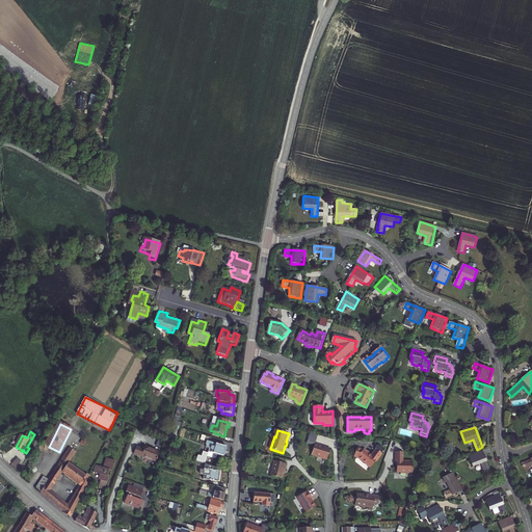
[(311,433),(307,446),(315,448),(315,446),(319,435),(311,433)]
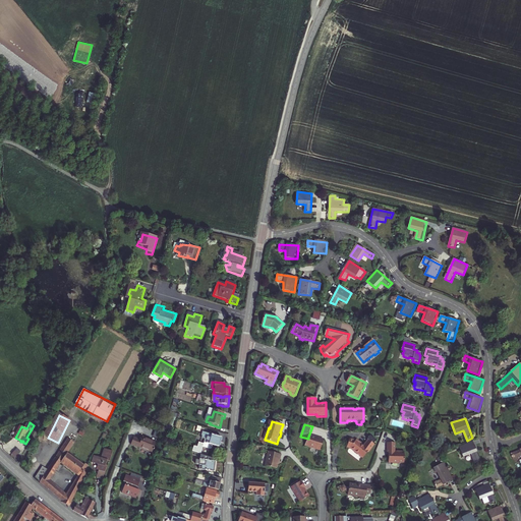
[(212,447),(218,449),(221,440),(201,433),(200,437),(201,437),(200,440),(204,441),(203,446),(197,444),(195,449),(194,454),(198,455),(201,448),(209,451),(211,450),(212,447)]
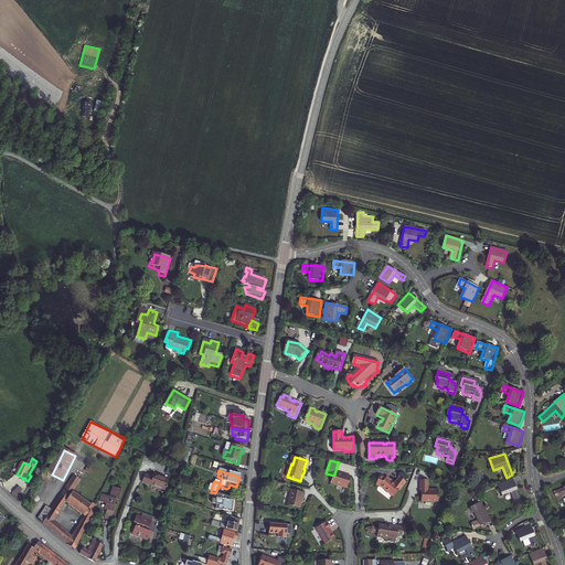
[(338,487),(348,490),(351,479),(334,473),(334,476),(331,484),(338,487)]
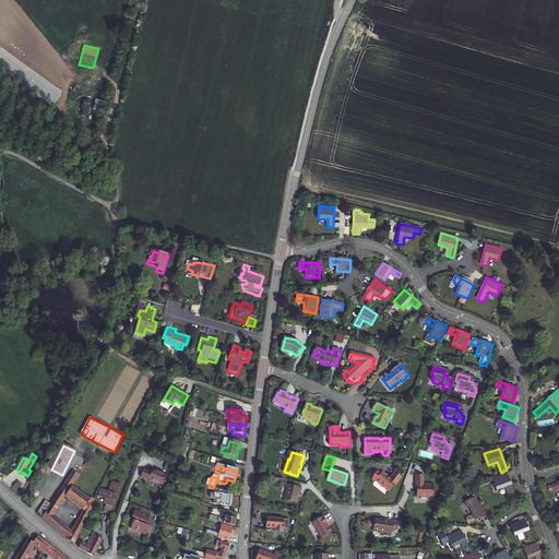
[(74,470),(61,491),(66,495),(68,496),(73,486),(82,475),(74,470)]
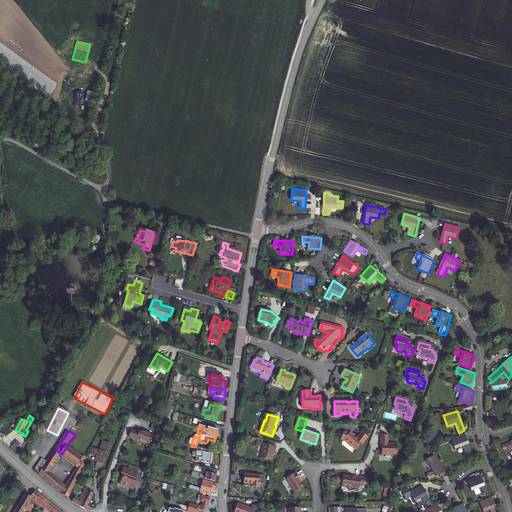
[(141,430),(139,433),(131,431),(128,439),(137,441),(137,440),(150,444),(154,434),(141,430)]
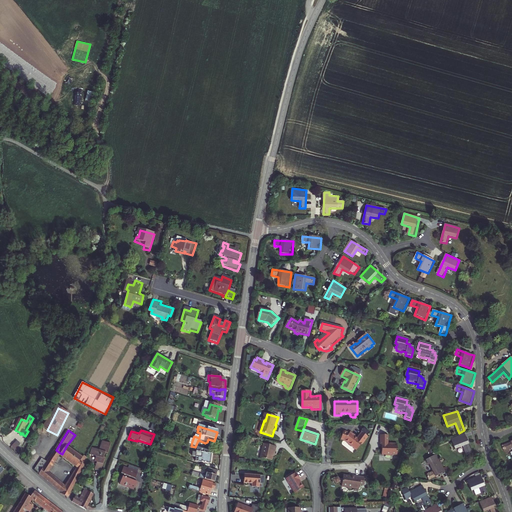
[(351,448),(352,447),(357,451),(361,445),(362,445),(368,438),(366,437),(362,434),(357,440),(355,438),(355,437),(350,433),(349,435),(347,433),(343,432),(341,440),(344,441),(349,445),(349,446),(351,448)]
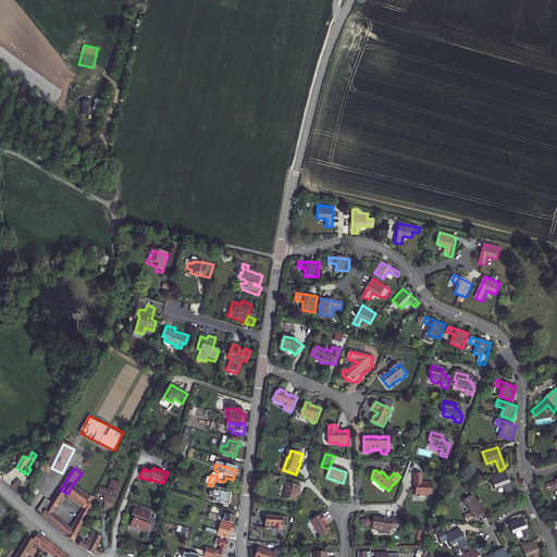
[(492,477),(496,489),(505,485),(509,496),(515,494),(506,472),(492,477)]
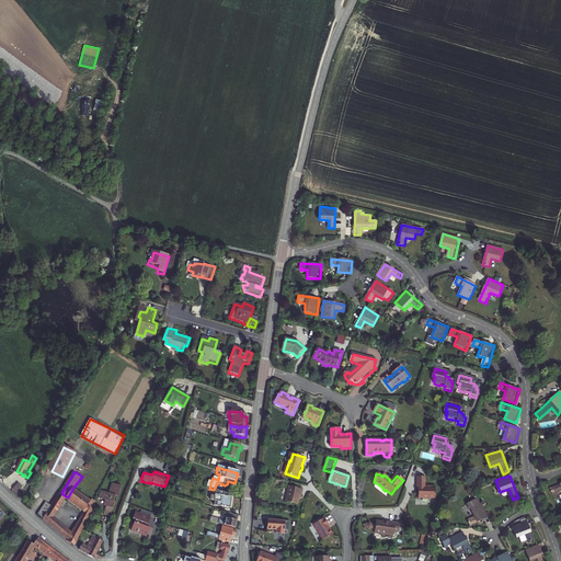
[(428,501),(435,502),(437,491),(434,490),(434,489),(428,488),(427,490),(426,489),(427,479),(420,478),(419,489),(420,489),(420,493),(419,500),(423,500),(423,501),(428,502),(428,501)]
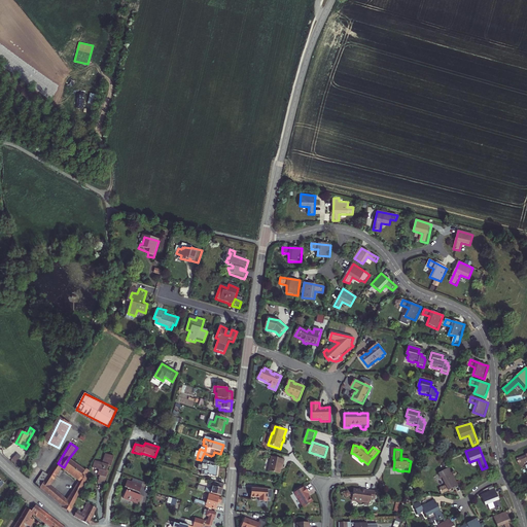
[(526,455),(518,458),(520,464),(526,462),(526,455)]
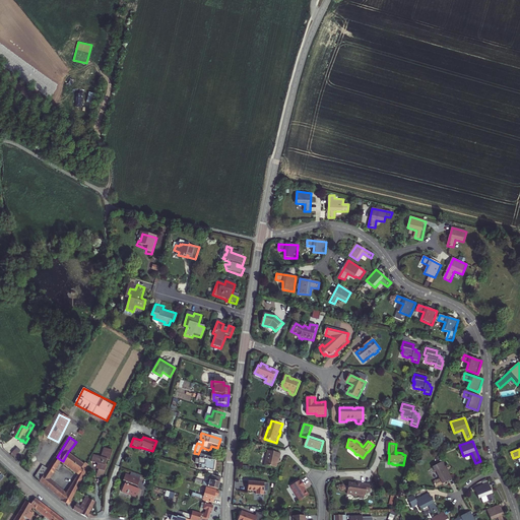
[(102,457),(98,456),(94,462),(98,464),(95,469),(98,470),(94,476),(101,479),(107,467),(106,466),(108,462),(110,463),(115,454),(106,450),(102,457)]
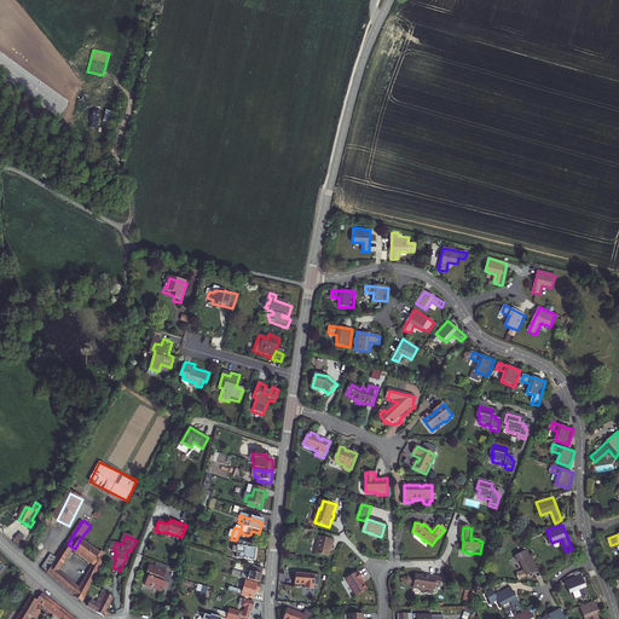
[(331,548),(334,541),(318,537),(313,554),(328,557),(329,551),(330,548),(331,548)]
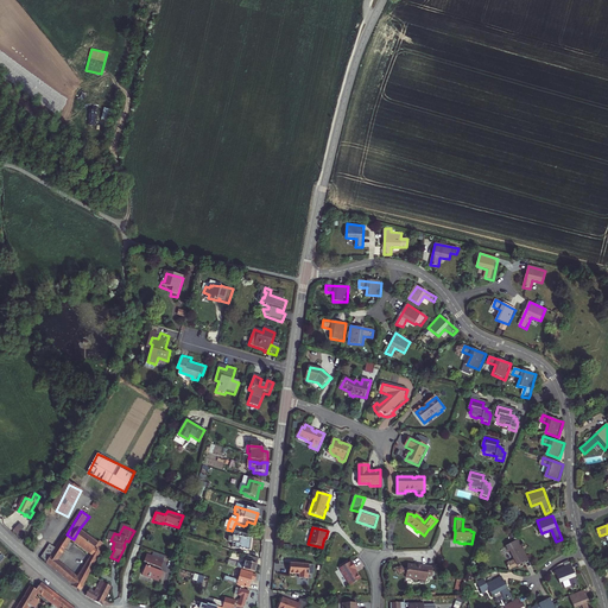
[(100,543),(80,529),(74,539),(90,552),(77,577),(74,584),(74,586),(82,591),(106,544),(101,540),(100,543)]
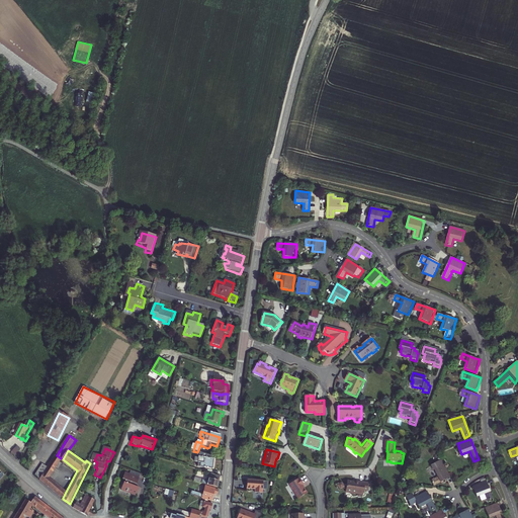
[(197,469),(212,470),(213,458),(199,453),(197,469)]
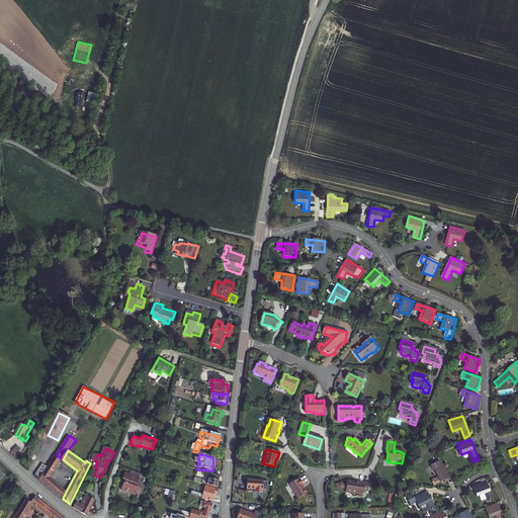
[(61,458),(57,455),(40,480),(58,494),(62,489),(49,478),(51,473),(53,475),(56,470),(54,468),(61,458)]
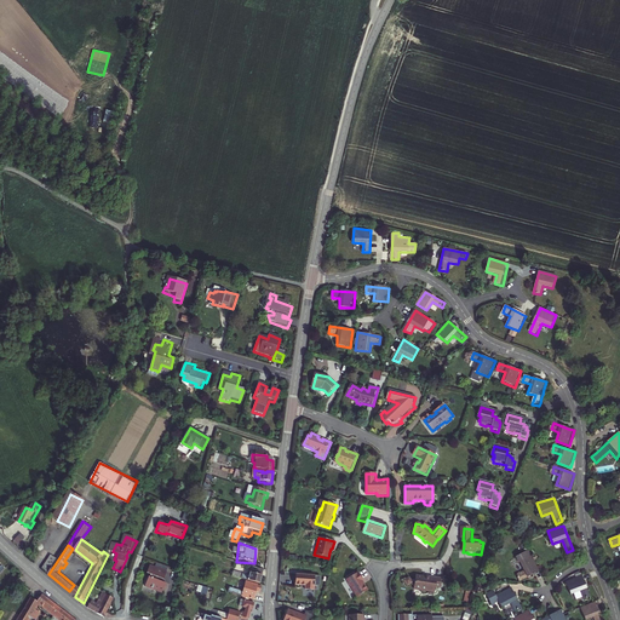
[(517,574),(522,583),(541,572),(530,550),(517,557),(520,562),(521,562),(526,570),(517,574)]
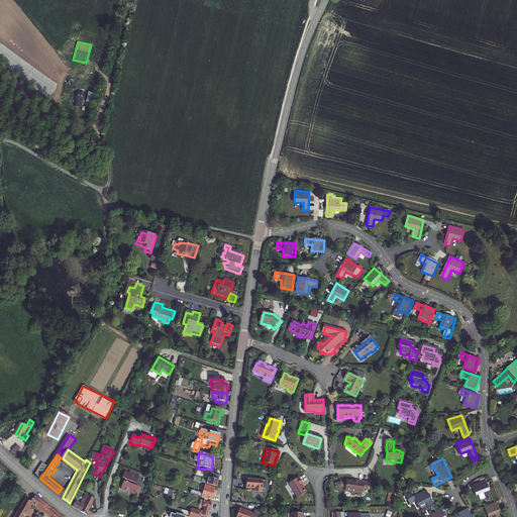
[(131,474),(126,472),(124,479),(126,480),(123,489),(133,492),(133,493),(138,495),(141,487),(138,486),(141,477),(131,474)]
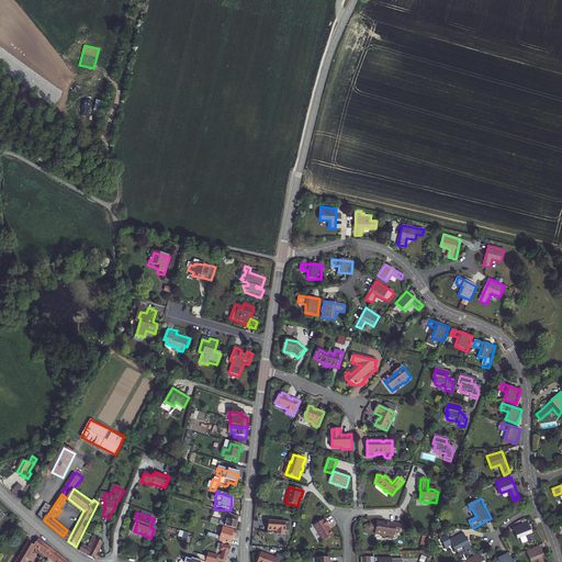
[(240,519),(228,516),(226,524),(221,521),(221,519),(214,518),(212,525),(236,531),(240,519)]
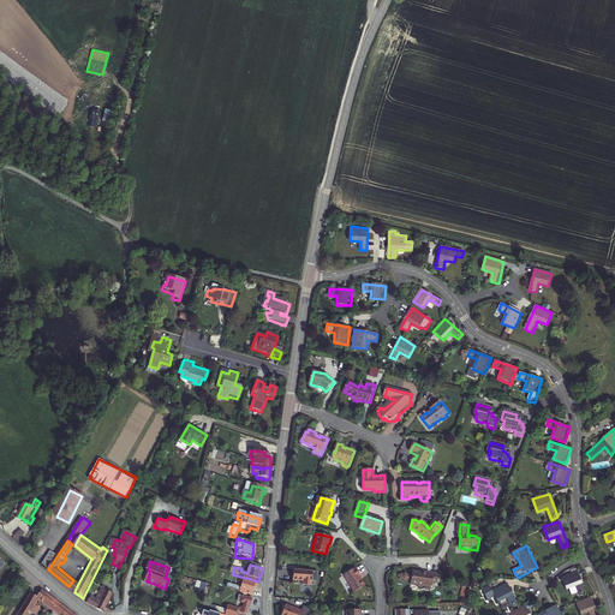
[(360,577),(356,568),(344,575),(353,593),(365,586),(362,580),(360,580),(359,578),(360,578),(359,577),(360,577)]
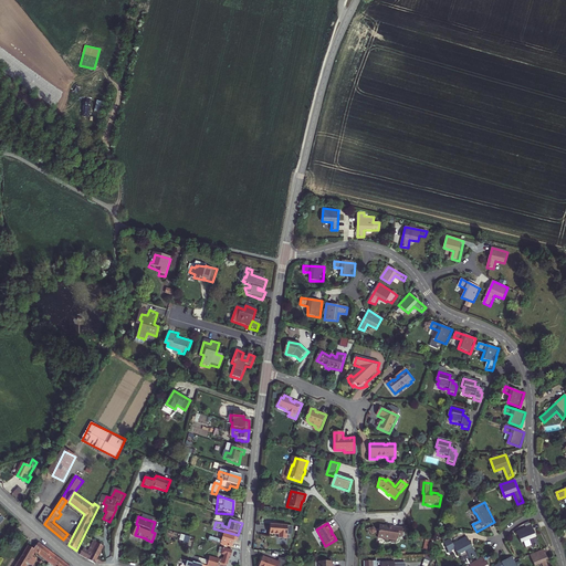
[(401,538),(402,530),(392,527),(391,530),(388,528),(388,527),(380,526),(379,530),(375,530),(374,527),(369,531),(373,535),(375,533),(378,533),(377,537),(384,538),(385,540),(388,541),(389,540),(397,542),(397,537),(401,538)]
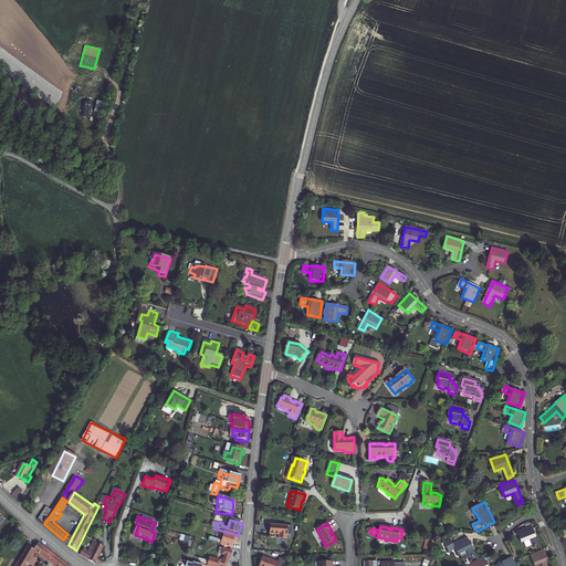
[(534,548),(540,545),(533,526),(519,532),(523,543),(531,541),(534,548)]
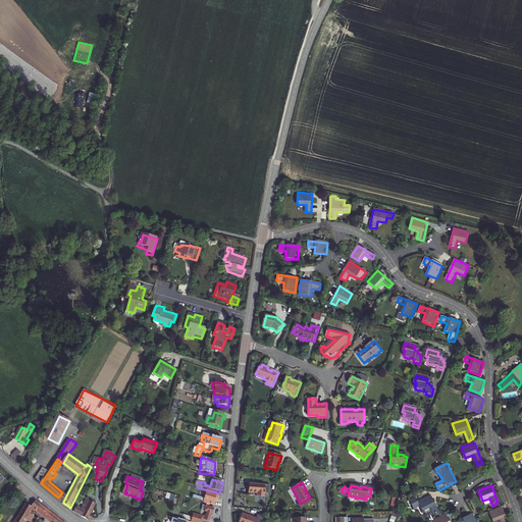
[(257,500),(264,501),(265,497),(269,497),(270,488),(250,486),(249,494),(257,496),(257,500)]
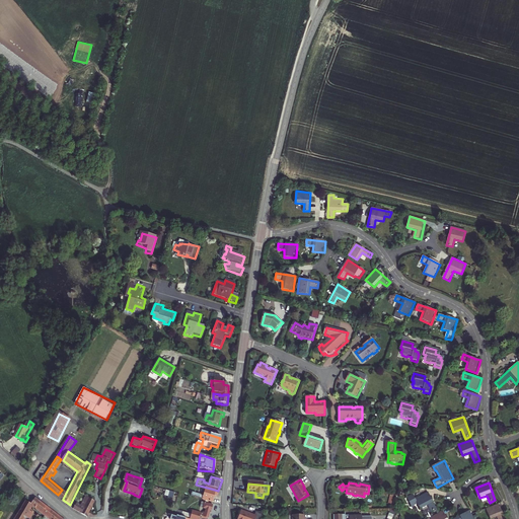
[(165,489),(164,495),(173,498),(175,491),(165,489)]
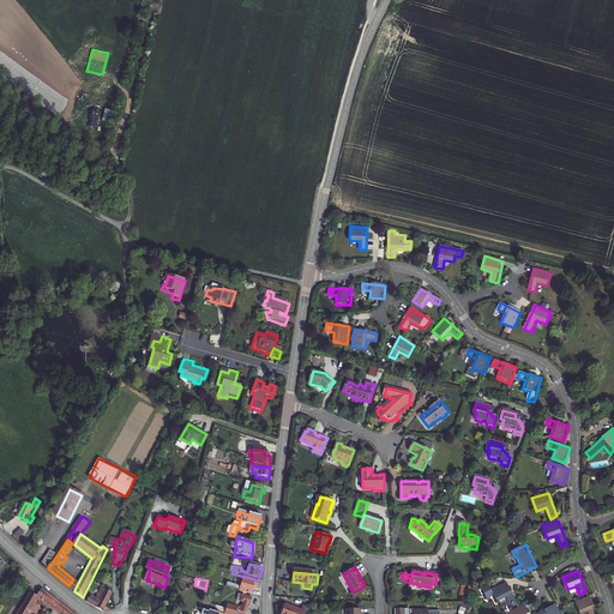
[(226,589),(252,596),(254,588),(258,589),(260,583),(244,578),(241,588),(227,584),(226,589)]
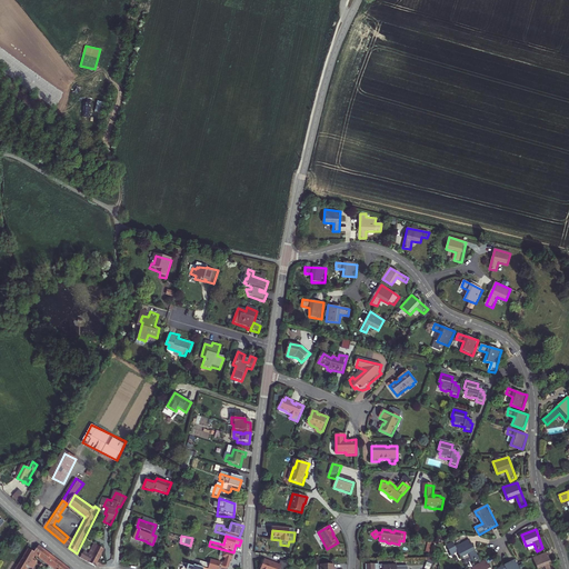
[(447,547),(449,552),(452,557),(458,553),(461,559),(469,555),(473,561),(479,558),(469,540),(456,549),(452,543),(447,547)]
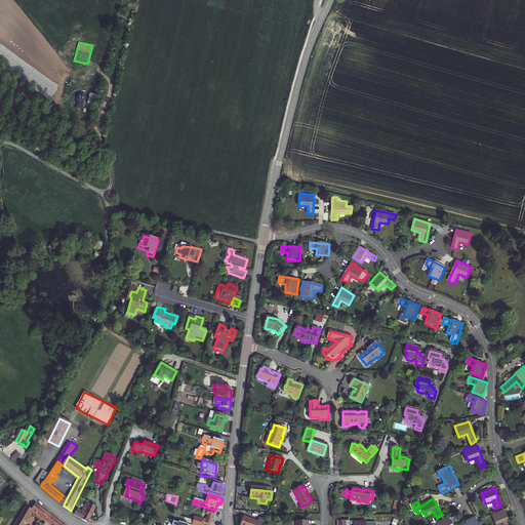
[(33,509),(33,510),(52,524),(65,524),(36,502),(31,508),(33,509)]
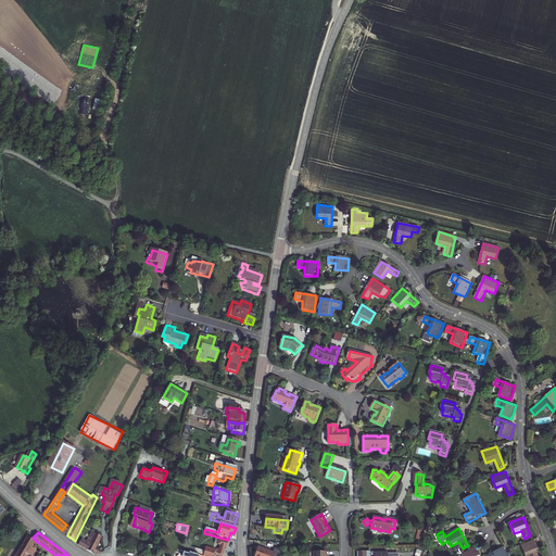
[(84,540),(79,545),(88,551),(97,534),(95,532),(89,543),(84,540)]
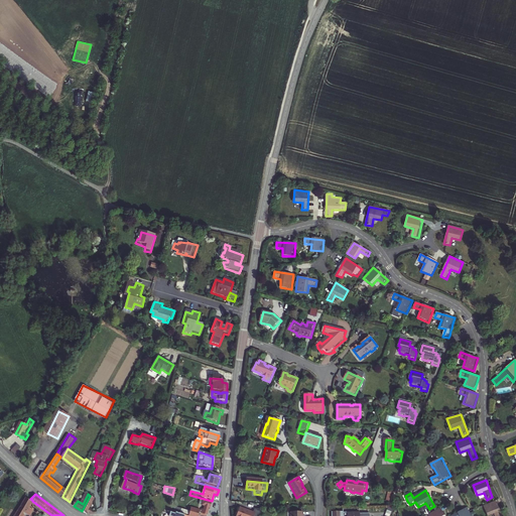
[(96,499),(90,496),(82,511),(88,514),(96,499)]
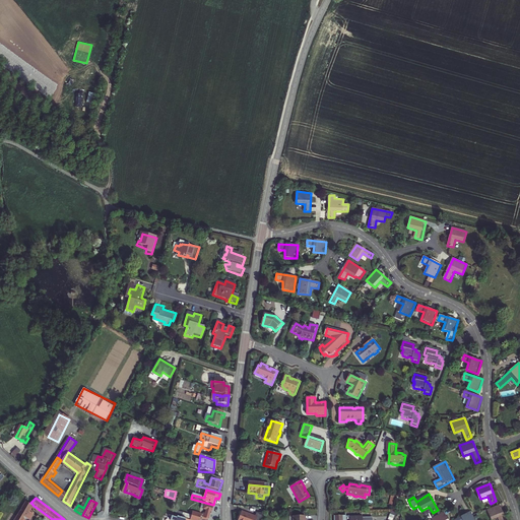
[(22,519),(33,505),(33,504),(30,503),(26,501),(13,519),(22,519)]
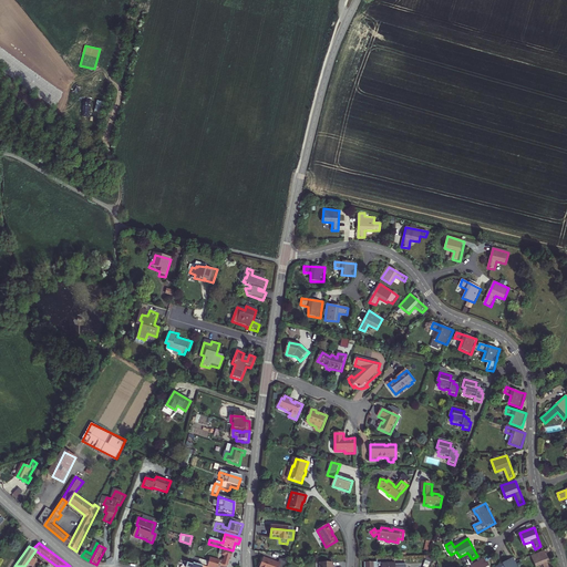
[(233,554),(224,552),(223,557),(225,558),(224,562),(222,562),(222,563),(210,559),(207,566),(227,566),(230,559),(232,560),(233,554)]
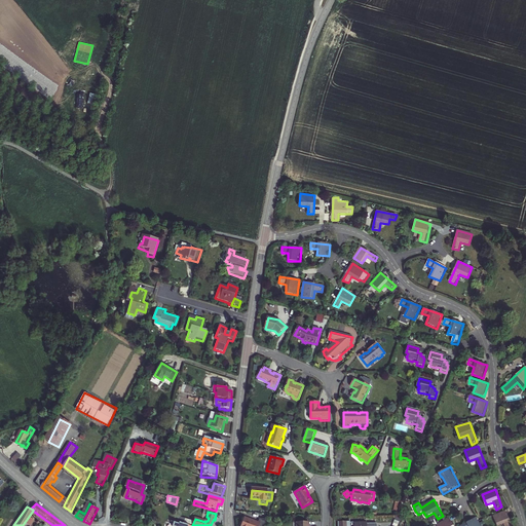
[(493,516),(497,525),(504,524),(505,525),(512,525),(506,512),(493,516)]
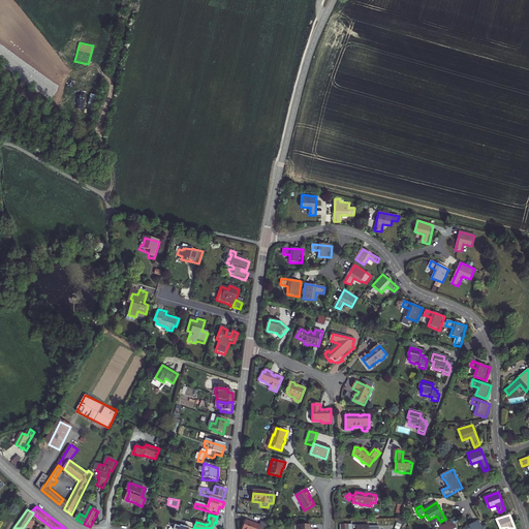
[(263,528),(267,522),(259,522),(258,525),(245,520),(240,528),(263,528)]
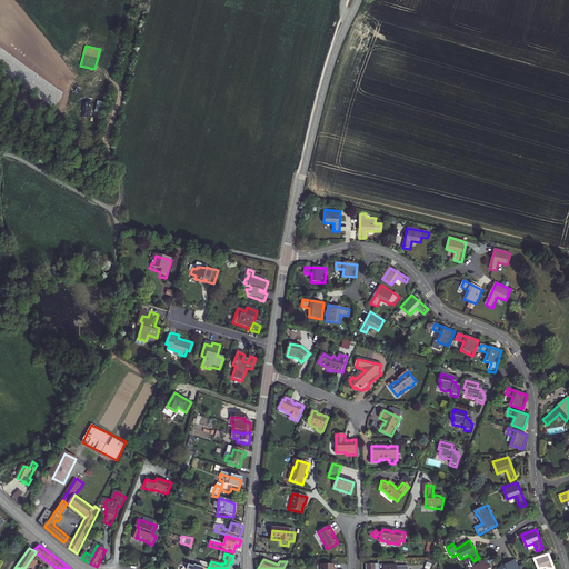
[(519,568),(515,559),(496,568),(519,568)]
